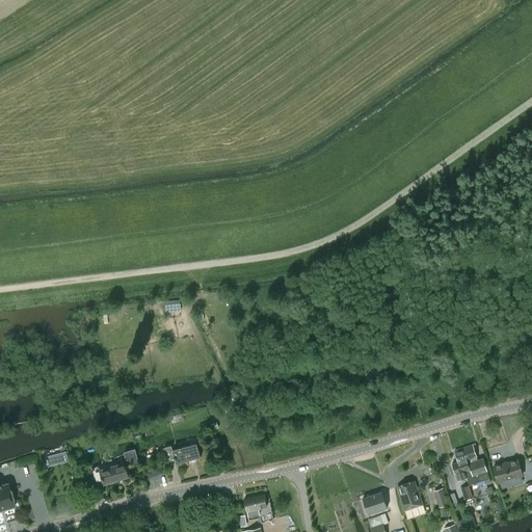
[(176,464),(201,458),(196,444),(173,450),(171,446),(164,448),(167,461),(175,460),(176,464)]
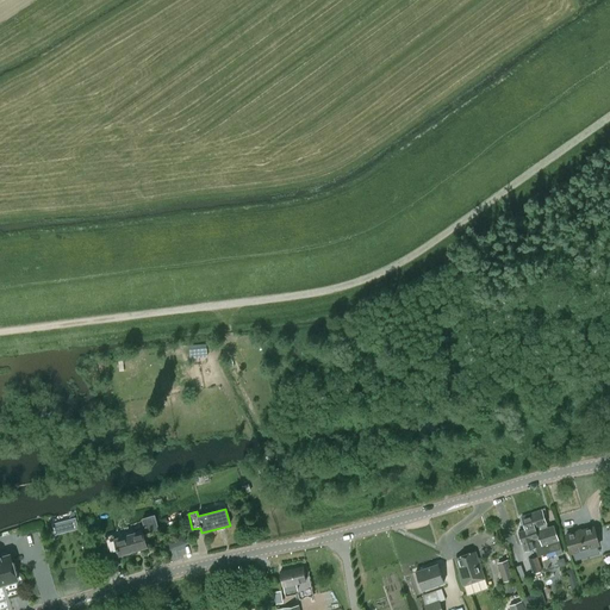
[(543,509),(531,512),(539,536),(533,539),(535,546),(539,556),(555,551),(556,554),(562,553),(561,549),(558,539),(553,526),(547,528),(542,512),(545,512),(545,510),(543,509)]
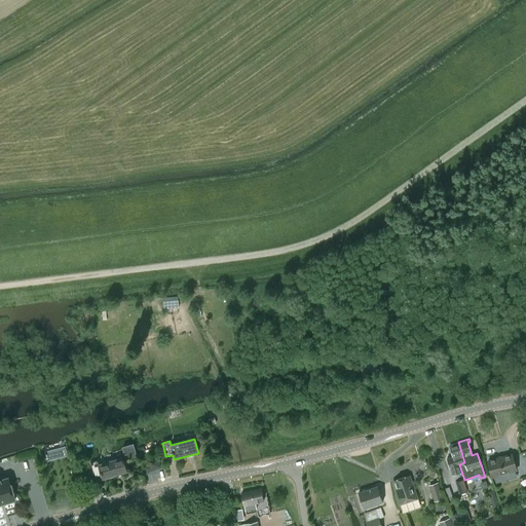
[(453,456),(447,458),(452,474),(461,471),(459,464),(464,462),(458,442),(449,445),(450,446),(453,456)]
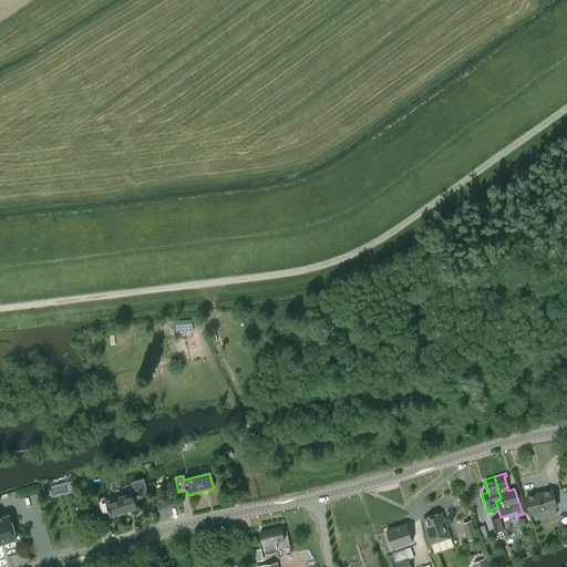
[(143,480),(131,483),(136,500),(148,496),(147,490),(143,480)]
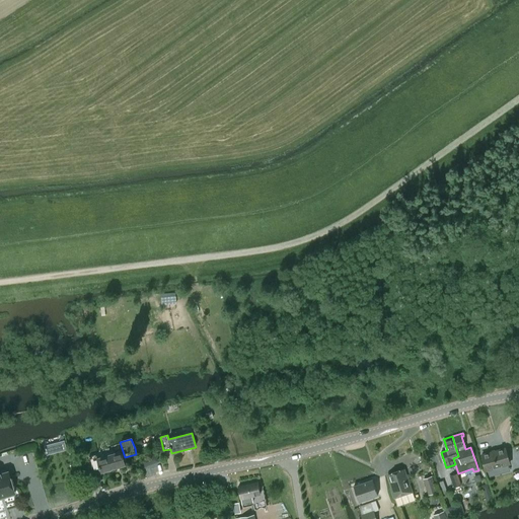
[(50,444),(45,446),(47,455),(53,453),(50,444)]
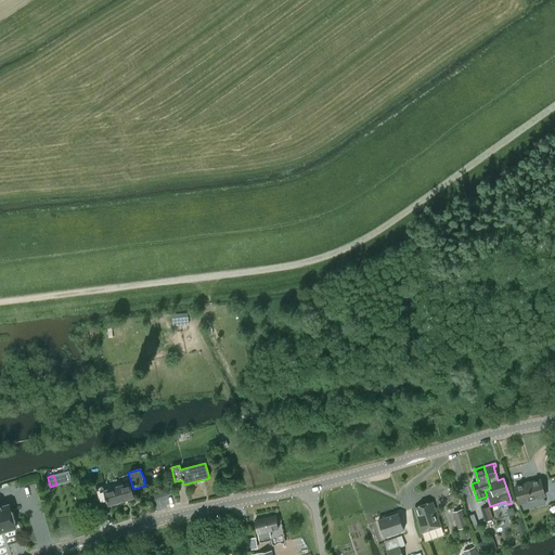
[(515,487),(520,504),(545,498),(540,479),(515,487)]
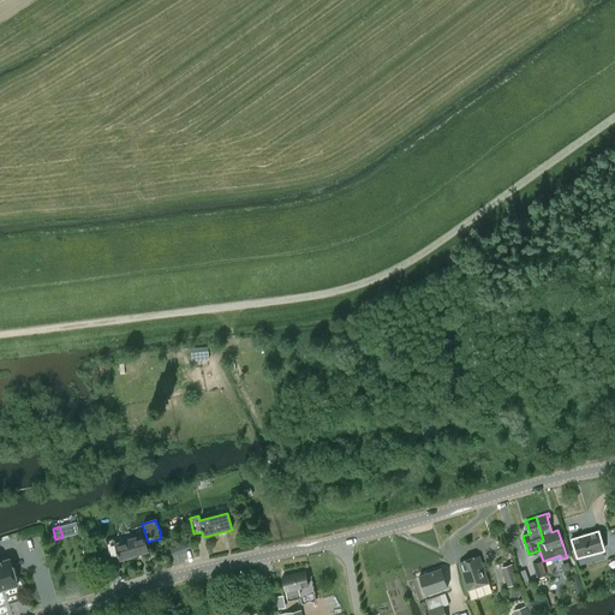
[(120,560),(148,551),(143,536),(115,543),(114,539),(106,542),(109,557),(119,555),(120,560)]
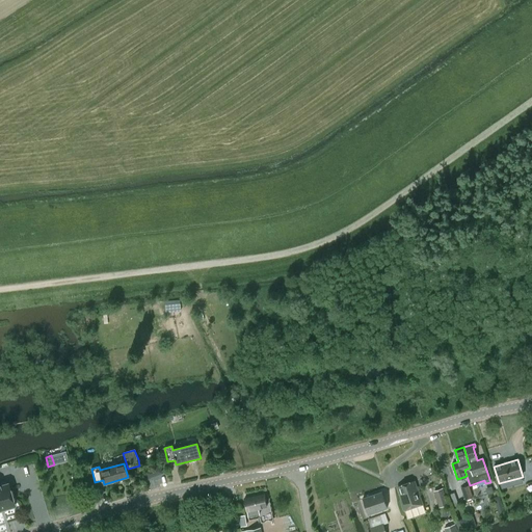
[(153,469),(145,471),(149,478),(153,477),(155,473),(153,469)]
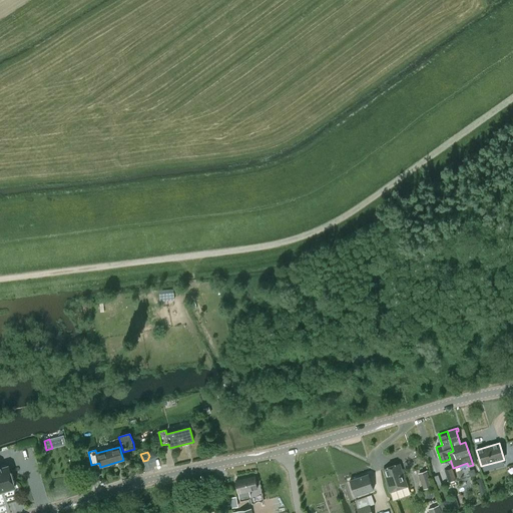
[(384,469),(388,481),(386,482),(389,491),(391,490),(393,491),(396,490),(397,488),(406,485),(399,463),(384,469)]
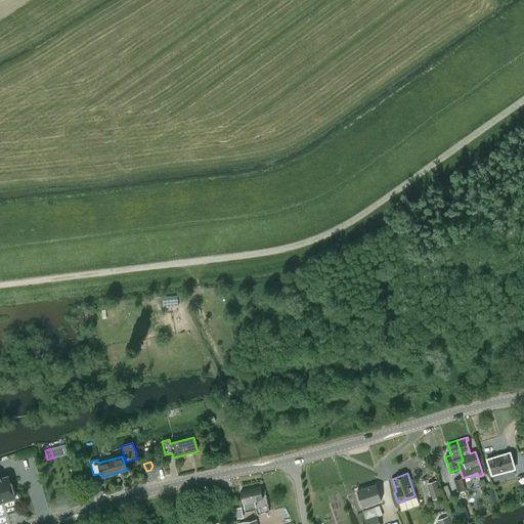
[(7,477),(0,478),(0,503),(13,499),(7,477)]
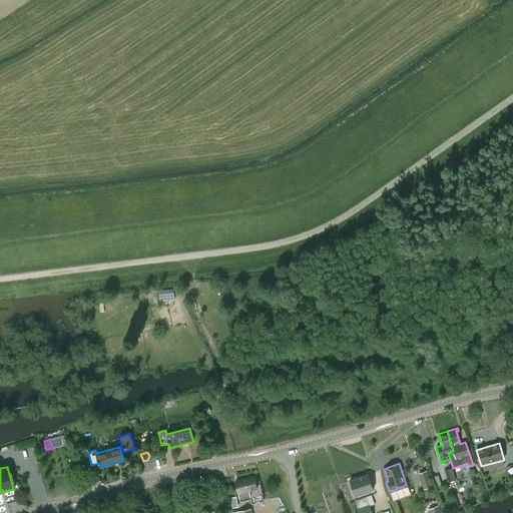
[(452,468),(447,469),(445,470),(448,481),(455,479),(452,468)]
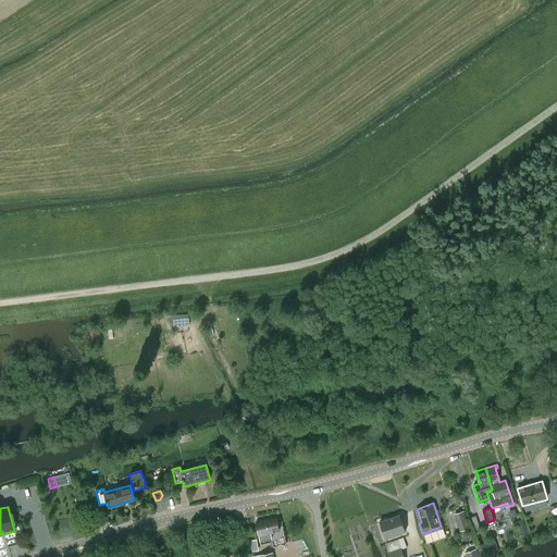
[(463,511),(454,514),(458,527),(468,523),(463,511)]
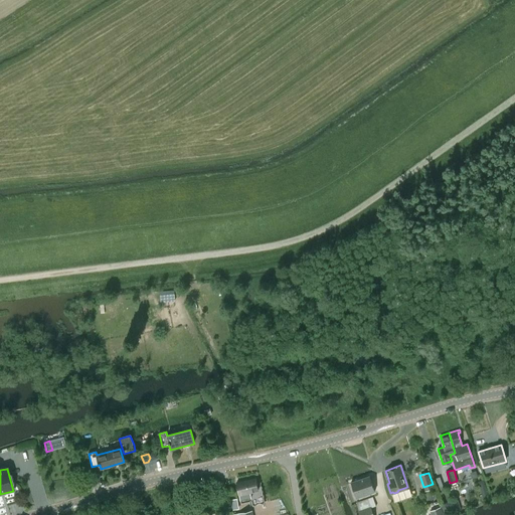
[(369,476),(355,481),(350,483),(356,498),(374,491),(369,476)]
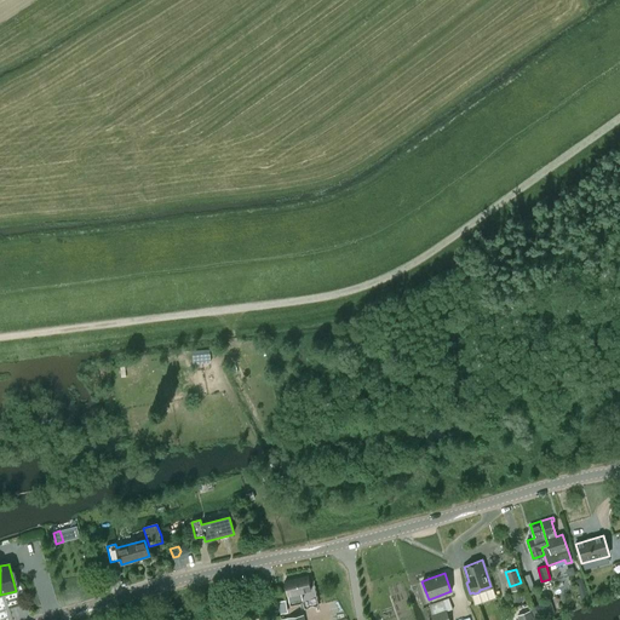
[(305,575),(285,580),(287,591),(287,595),(288,595),(290,601),(303,598),(303,602),(304,606),(305,610),(320,608),(315,589),(311,589),(310,586),(308,575),(305,575)]
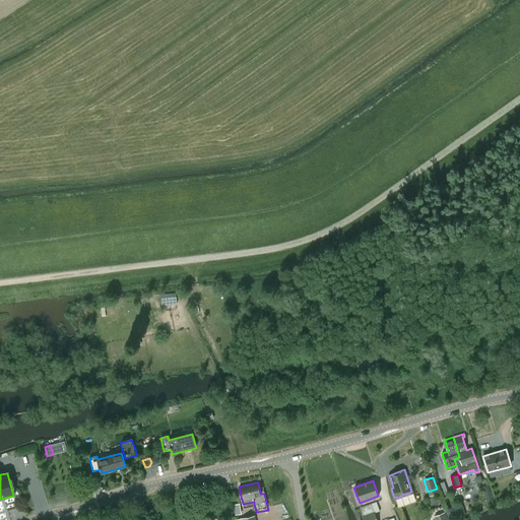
[(461,505),(450,508),(453,519),(462,516),(461,513),(463,512),(461,505)]
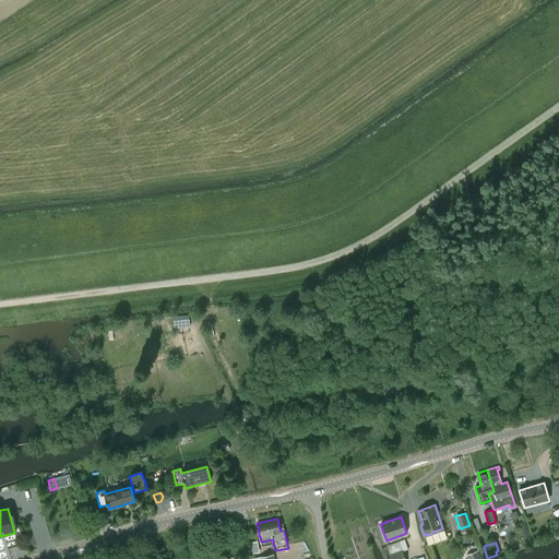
All buildings are outlined.
